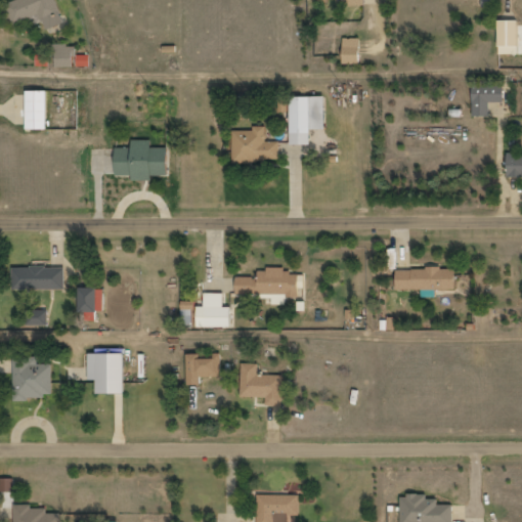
[(63,24),(54,0),(11,0),(3,3),(11,24),(38,13),(44,30),(63,24)]
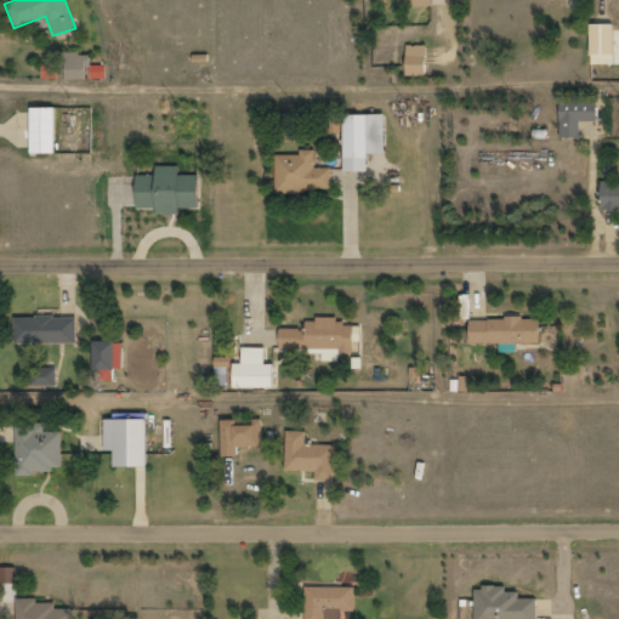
[(612,23),(589,23),(589,63),(612,63),(612,23)]
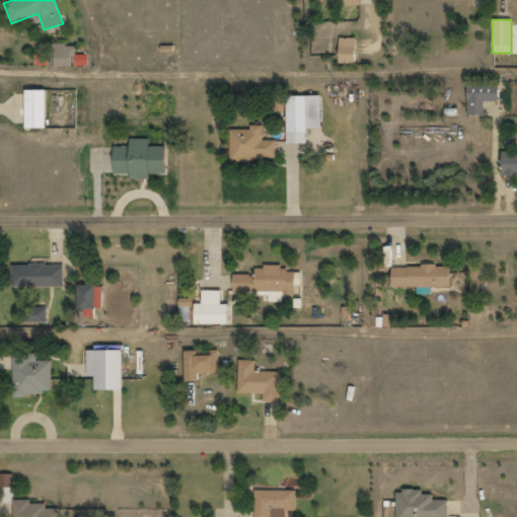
[(338,38),(338,63),(355,63),(355,38),(338,38)]
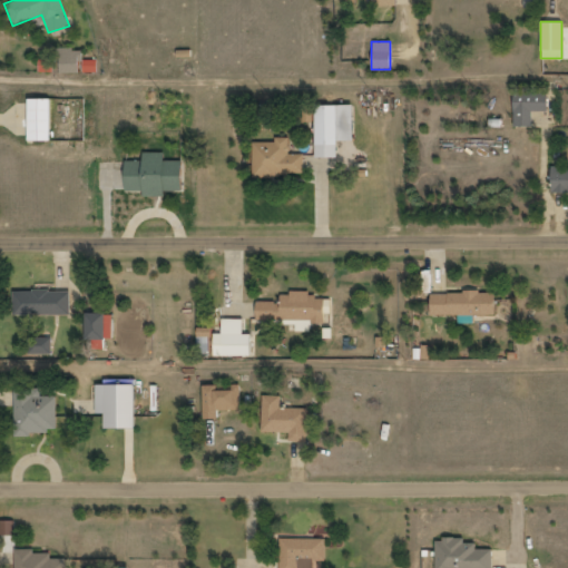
[(59,72),(78,72),(78,61),(81,61),(81,47),(54,47),(54,62),(59,62),(59,72)]
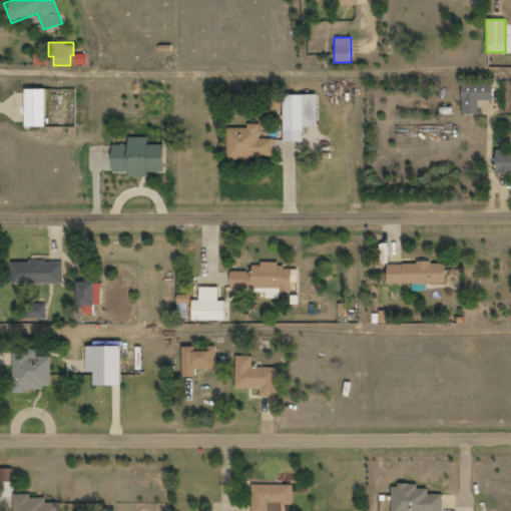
[(461,114),(478,114),(478,100),(491,100),(491,83),(461,83),(461,114)]
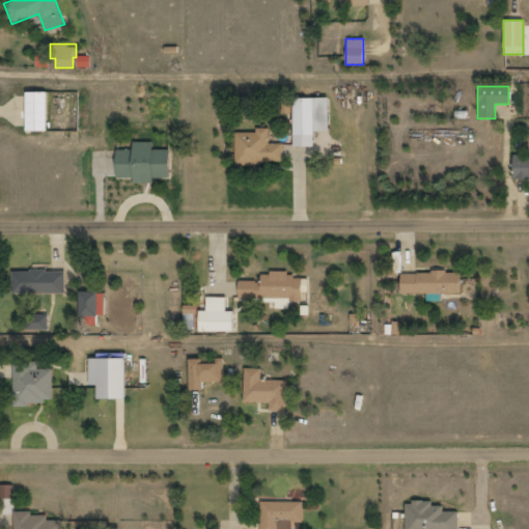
[(27,91),(26,130),(46,130),(47,91),(27,91)]
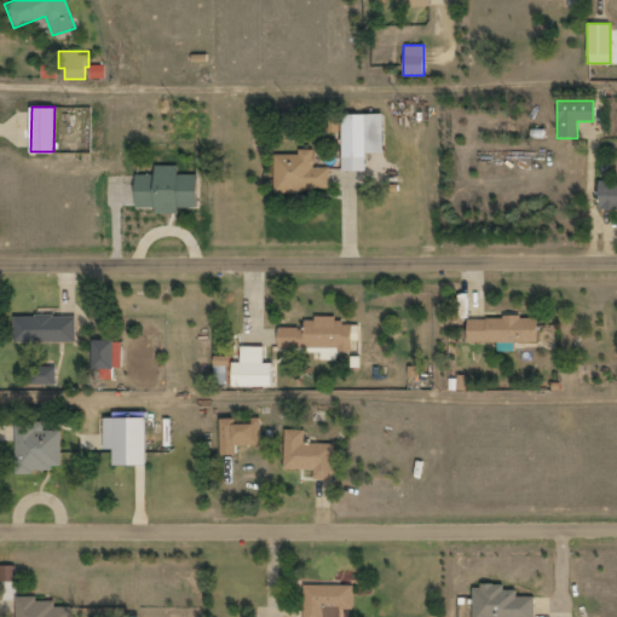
[(341,171),(365,171),(365,153),(382,153),(382,114),(340,114),(341,171)]
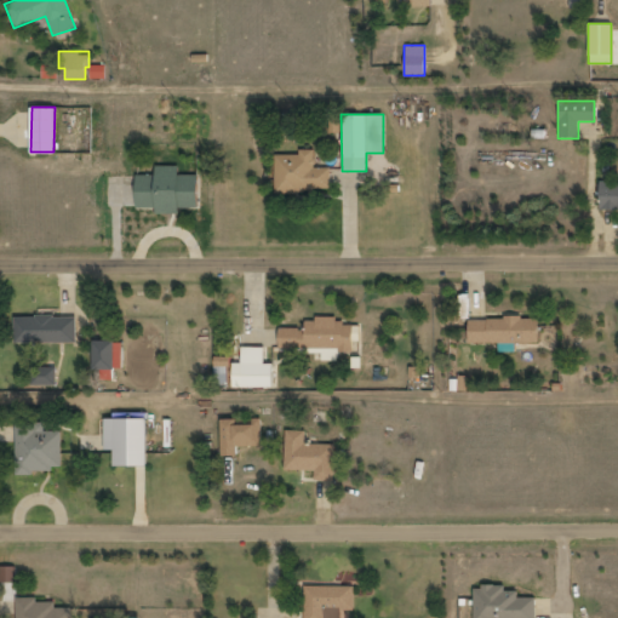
[(274,193),(328,192),(327,167),(313,169),(313,153),(273,154),(274,193)]
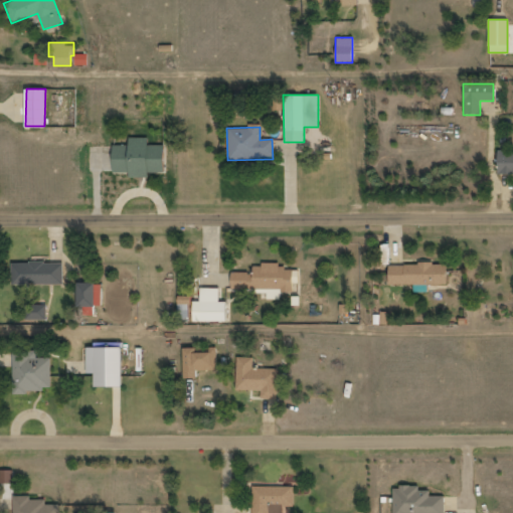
[(112,144),(112,174),(162,174),(163,145),(147,145),(147,137),(128,137),(128,145),(112,144)]
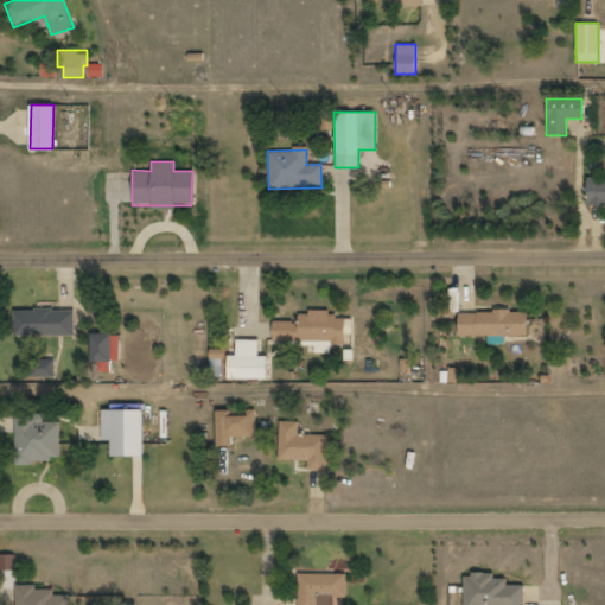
[(585,205),(604,205),(604,178),(585,178),(585,205)]
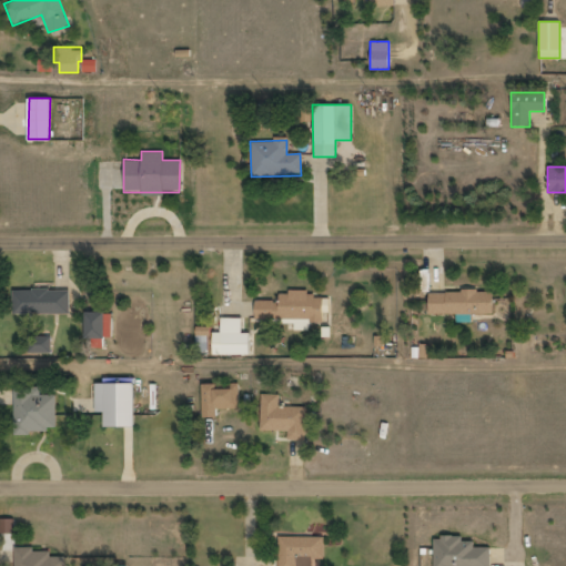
[(69,289),(12,289),(12,314),(69,314),(69,289)]
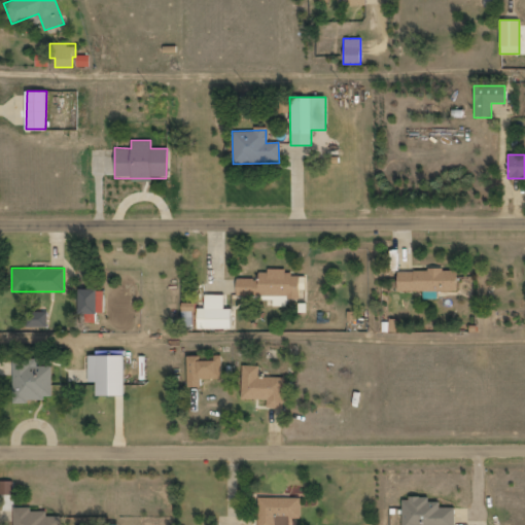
[(456,270),(397,269),(397,290),(456,291),(456,270)]
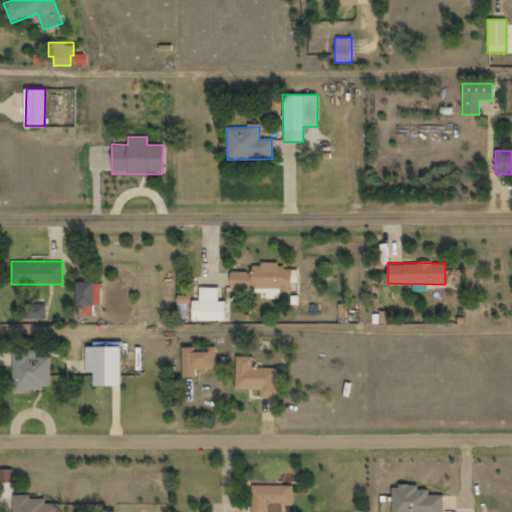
[(252,271),(230,271),(230,289),(291,289),(291,264),(252,264),(252,271)]
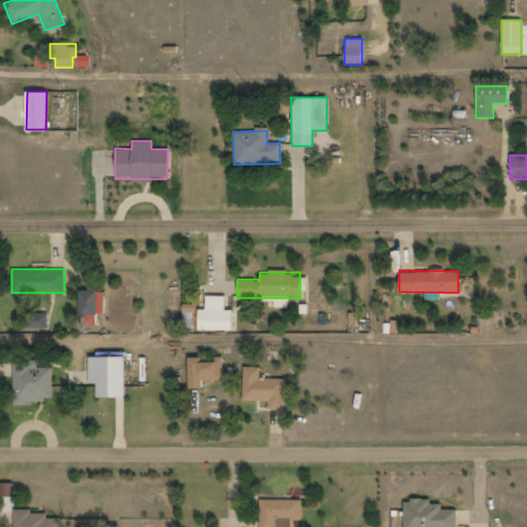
[(98,290),(79,290),(79,315),(98,315),(98,290)]
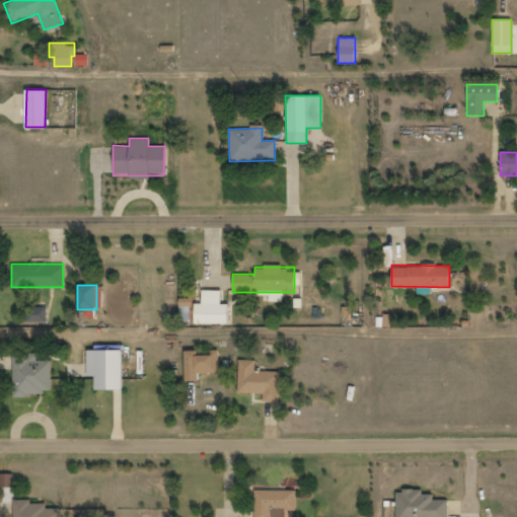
[(178,320),(190,320),(191,297),(178,297),(178,320)]
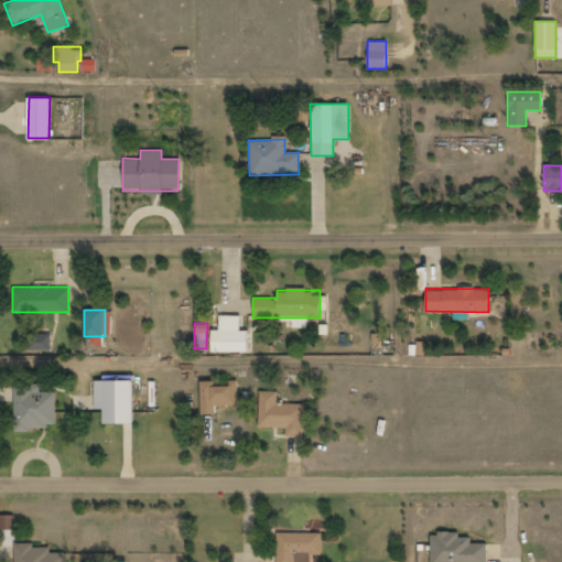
[(219,352),(246,352),(246,330),(219,330),(219,352)]
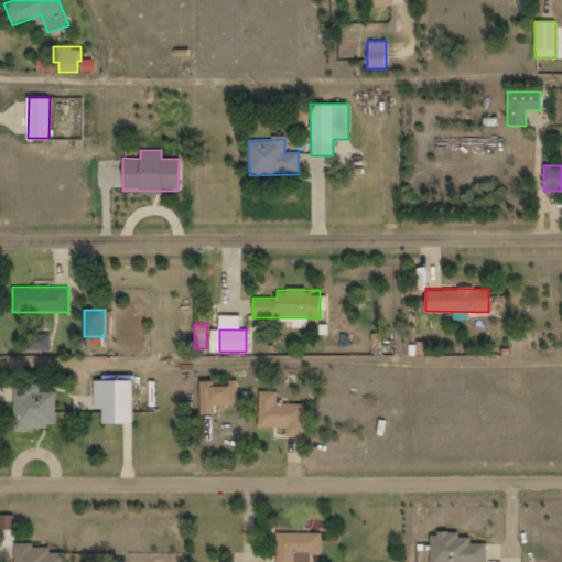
[(28,349),(49,349),(49,335),(28,335),(28,349)]
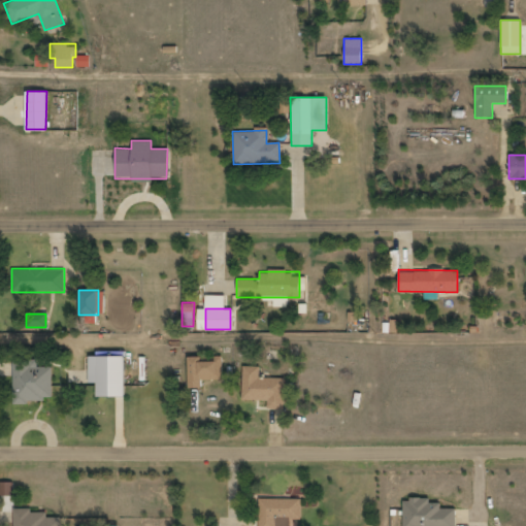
[(87,353),(87,383),(96,383),(96,396),(124,396),(124,353),(87,353)]
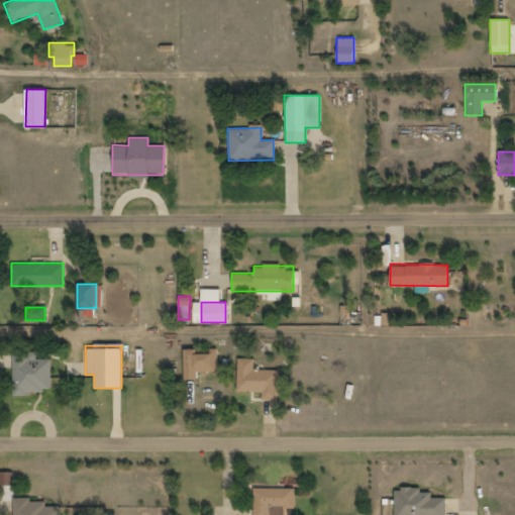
[(216,348),(183,348),(183,380),(196,380),(196,372),(216,372),(216,348)]
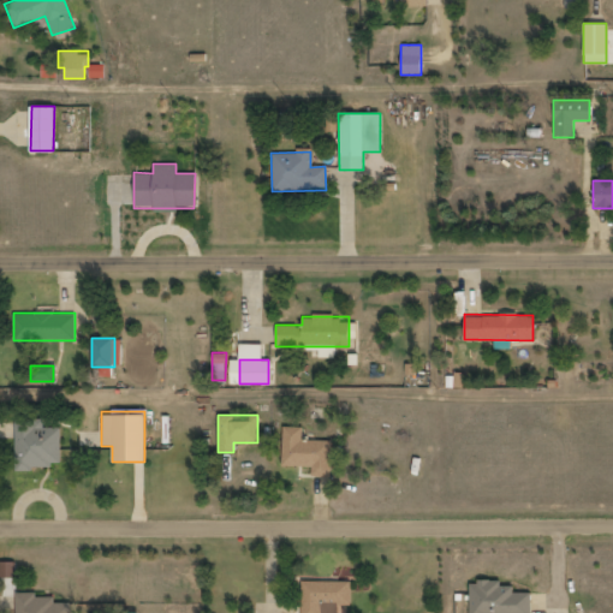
[(13,470),(59,470),(59,428),(45,428),(45,421),(15,420),(13,470)]
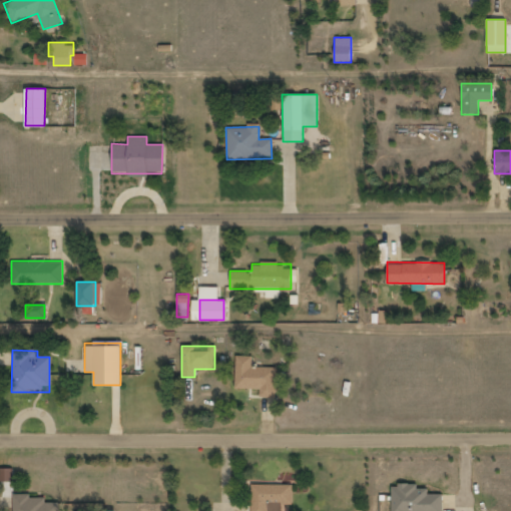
[(234,356),(233,389),(259,389),(258,397),(275,398),(276,367),(251,367),(251,356),(234,356)]
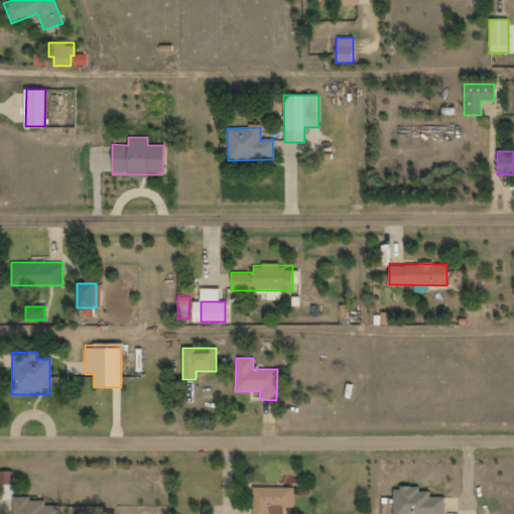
[(11,470),(0,471),(0,483),(12,482),(11,470)]
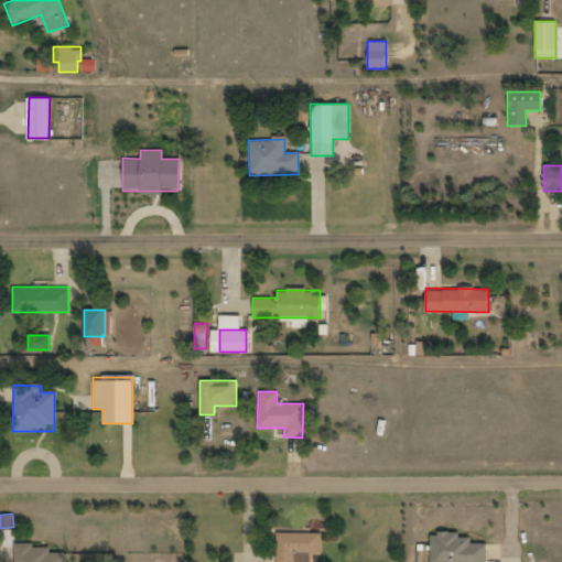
[(320,532),(276,532),(276,561),(310,561),(320,561),(320,532)]
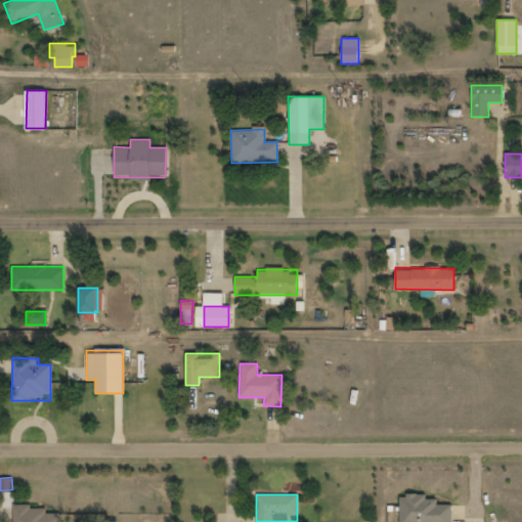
[(398,521),(450,521),(450,497),(398,497),(398,521)]
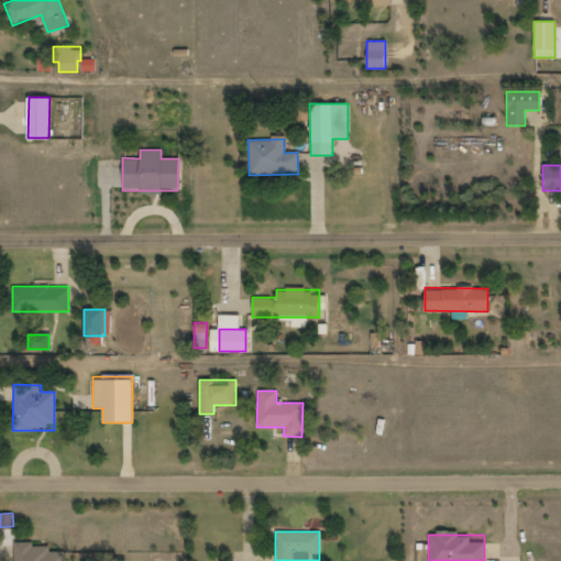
[(64,560),(64,547),(14,547),(14,560),(64,560)]
